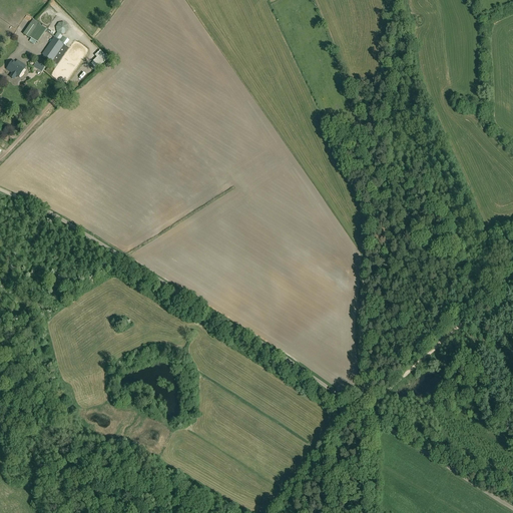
[(34,31),(42,36),(46,30),(38,25),(39,24),(33,20),(30,23),(23,34),(29,38),(34,31)]
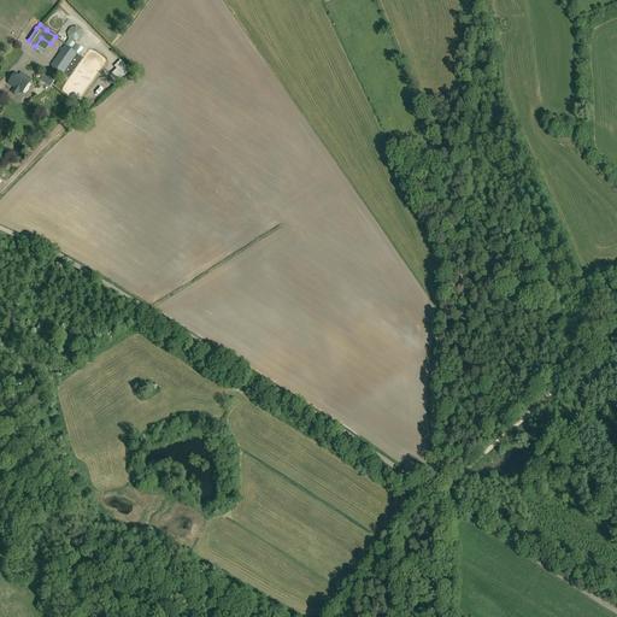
[(68,33),(69,39),(74,42),(78,41),(82,36),(81,30),(76,27),(70,28),(68,33)]
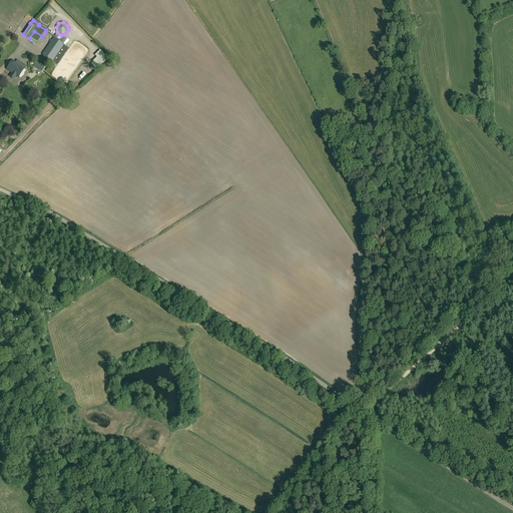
[(48,64),(54,68),(68,49),(53,38),(42,55),(50,61),(48,64)]
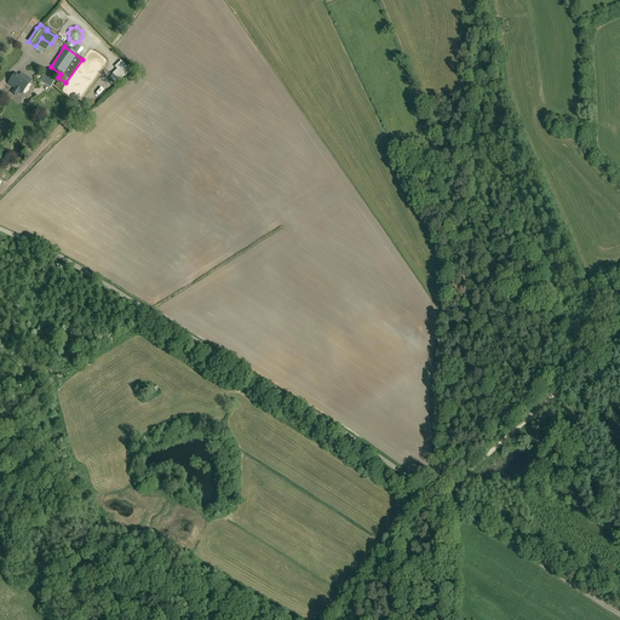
[(112,67),(114,69),(109,74),(116,81),(127,70),(119,61),(112,67)]
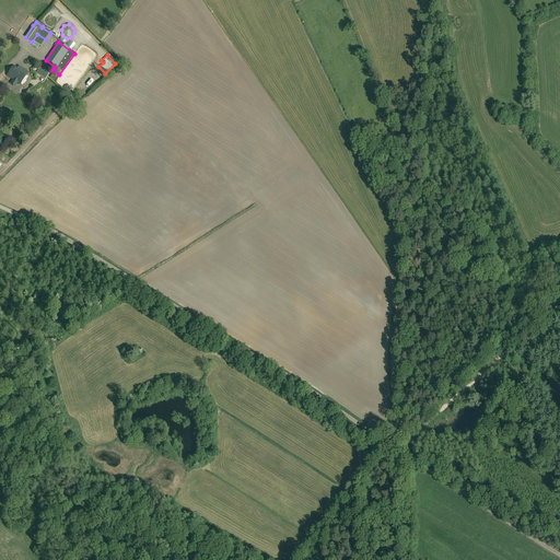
[(26,76),(13,67),(7,76),(20,84),(26,76)]
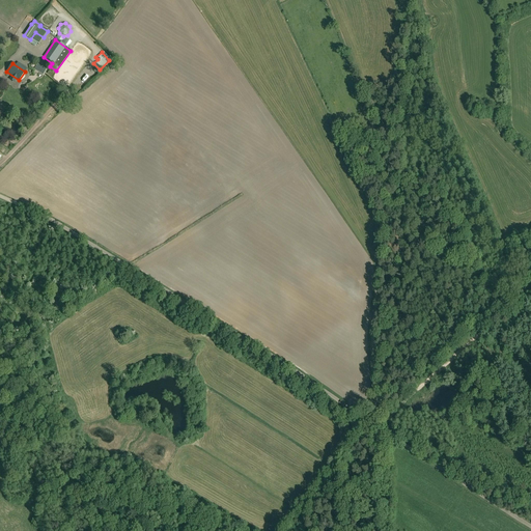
[(47,74),(49,68),(39,64),(37,70),(47,74)]
